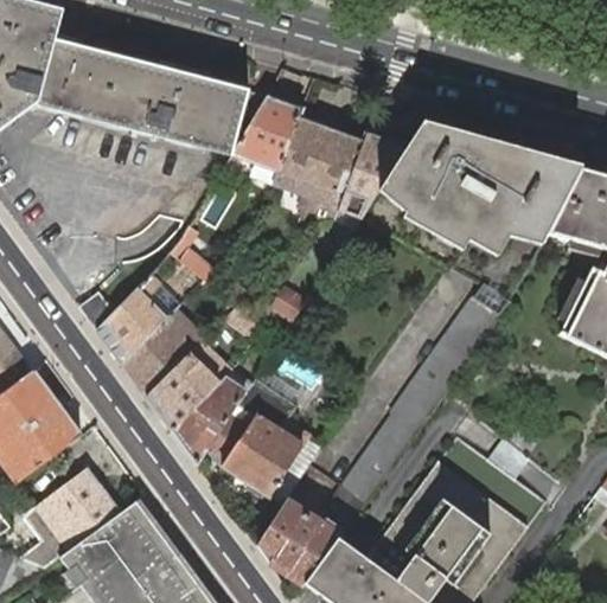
[(0,0),(0,124),(37,98),(58,104),(57,107),(82,114),(83,110),(127,122),(127,126),(197,143),(198,140),(234,149),(268,92),(249,88),(77,44),(53,37),(62,8),(27,0),(0,0)]
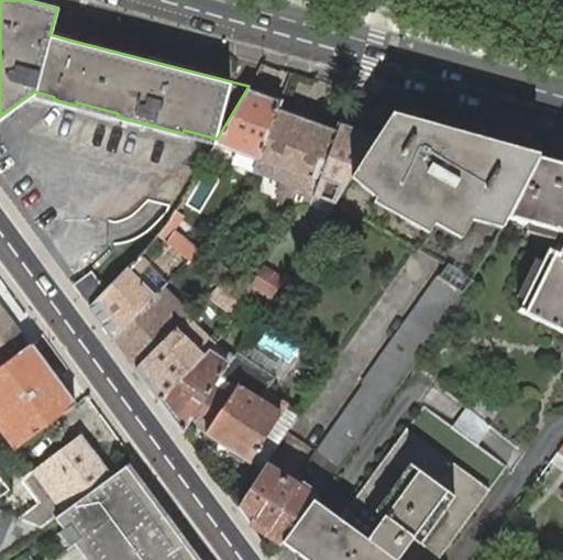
[(78,13),(57,8),(50,34),(72,41),(78,13)]
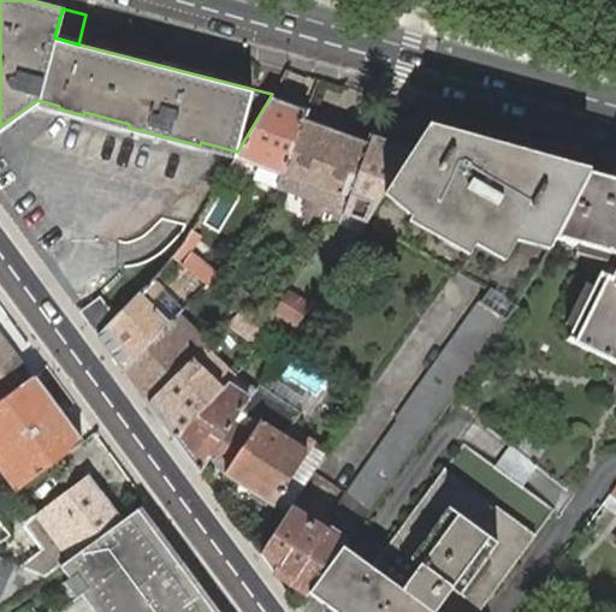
[(272,94),(237,152),(261,161),(258,173),(259,178),(277,186),(283,170),(303,116),(307,108),(272,94)]
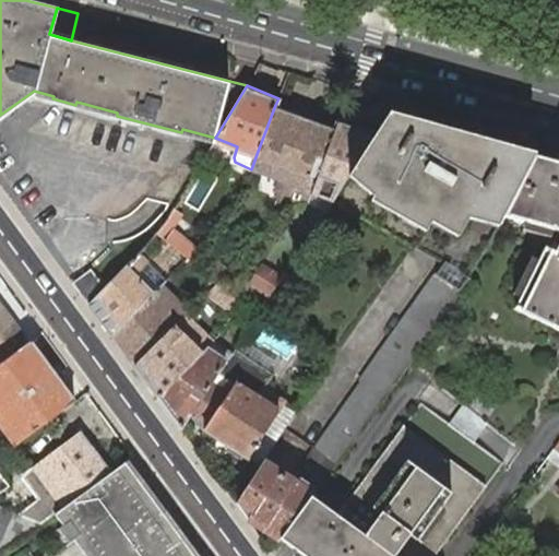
[(335,128),(275,105),(257,154),(251,169),(280,179),(275,190),(281,200),(293,204),(294,203),(294,202),(295,202),(296,201),(297,201),(298,200),(299,200),(300,200),(301,200),(302,200),(308,201),(311,190),(335,128)]
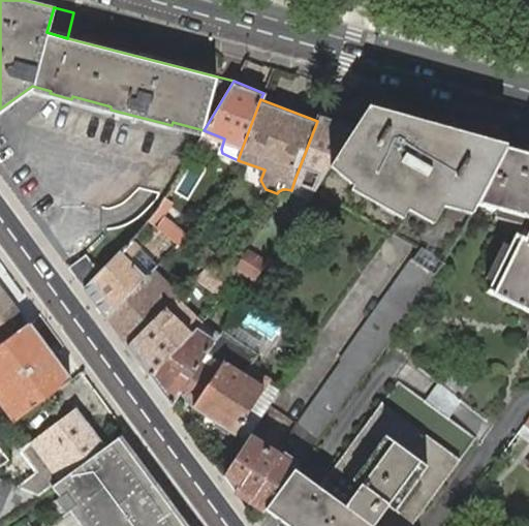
[(298,422),(319,436),(444,260),(442,258),(463,226),(475,202),(505,146),(463,133),(367,106),(354,126),(330,164),(315,187),(399,236),(418,246),(340,358),(342,359),(298,422)]
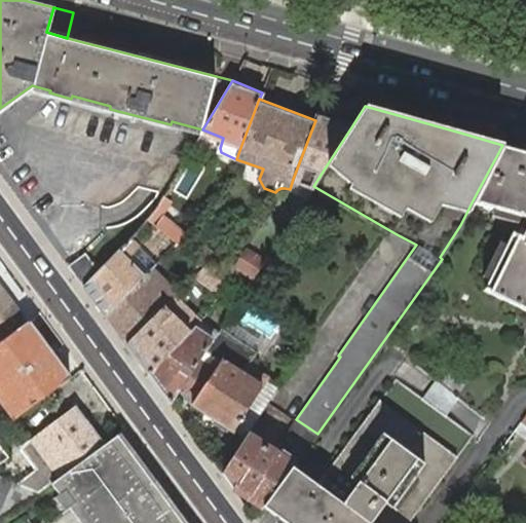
[(328,163),(352,125),(351,124),(317,112),(315,120),(293,179),(290,189),(307,195),(312,187),(313,186),(328,163)]
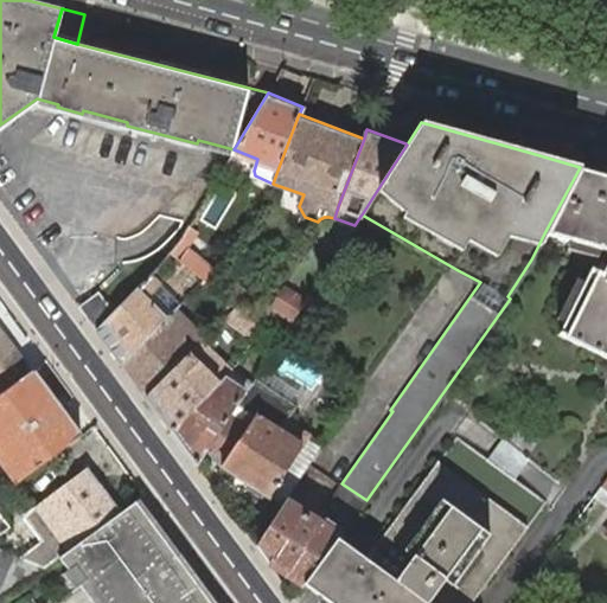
[(257,159),(234,149),(224,165),(255,175),(254,171),(257,159)]
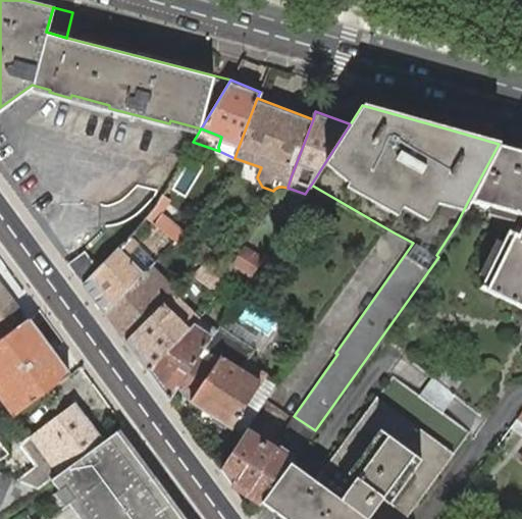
[(521,150),(499,144),(469,199),(521,213),(521,224),(518,234),(509,228),(480,286),(521,304),(521,150)]
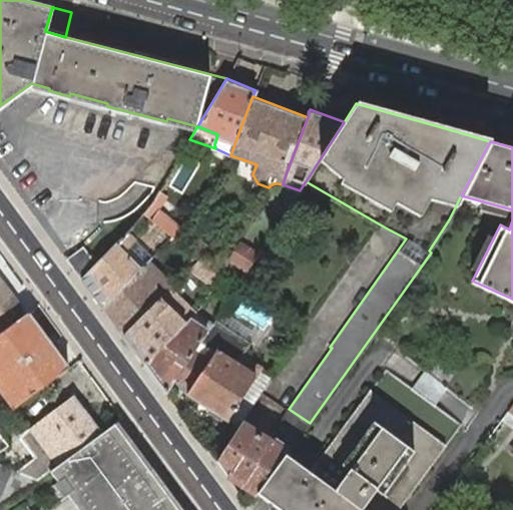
[(169,193),(161,187),(155,197),(152,201),(159,206),(169,193)]
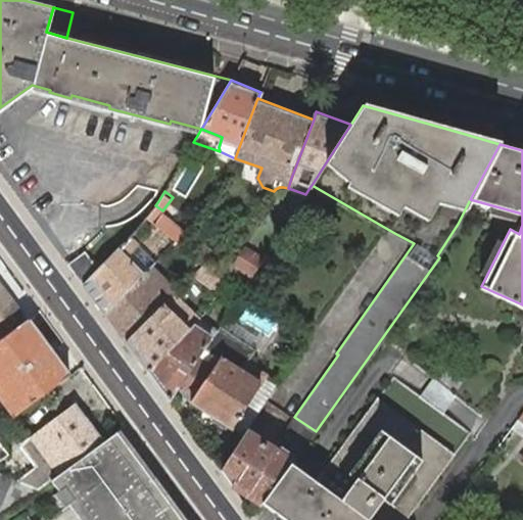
[(162,210),(155,205),(147,216),(176,239),(180,243),(180,241),(188,230),(162,210)]
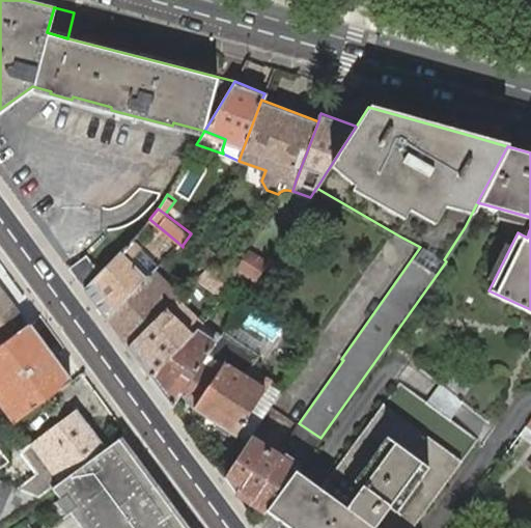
[(100,272),(85,286),(107,316),(155,268),(158,265),(132,239),(100,272)]
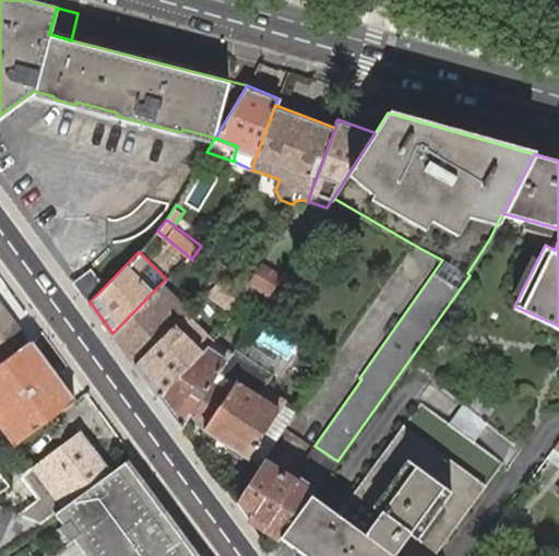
[(217,259),(207,271),(218,280),(228,268),(217,259)]
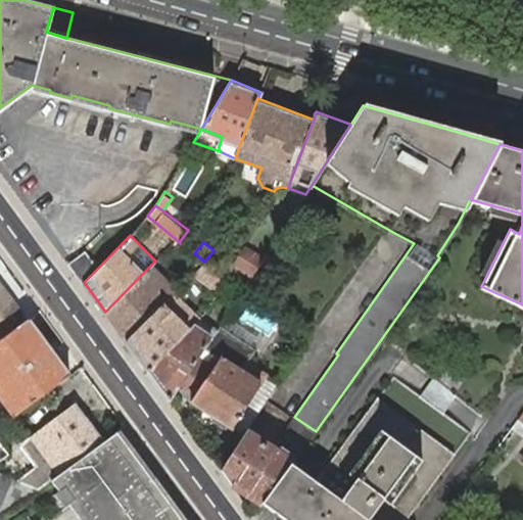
[(235,265),(250,275),(262,256),(246,247),(235,265)]
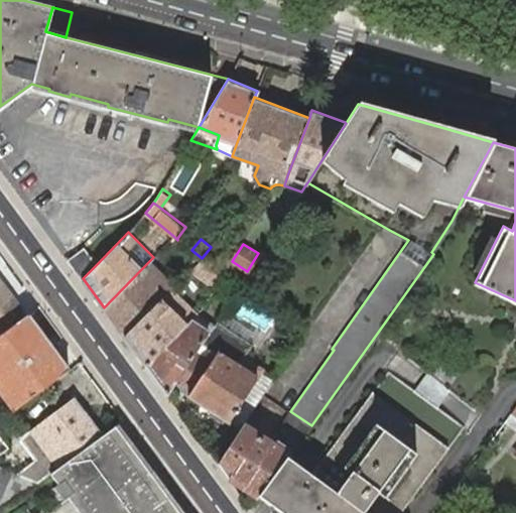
[(69,258),(83,278),(97,264),(84,247),(69,258)]
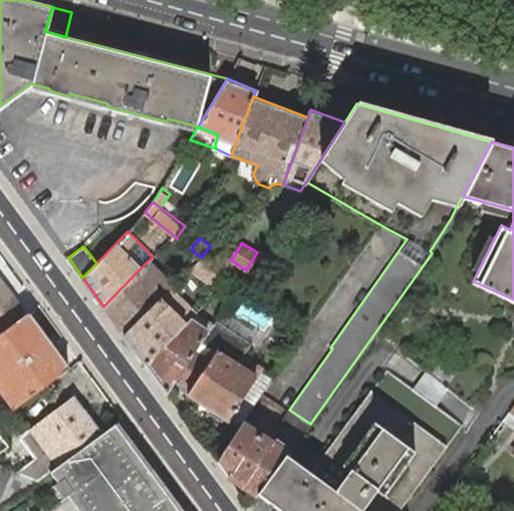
[(221,275),(215,271),(200,258),(192,267),(214,285),(221,275)]
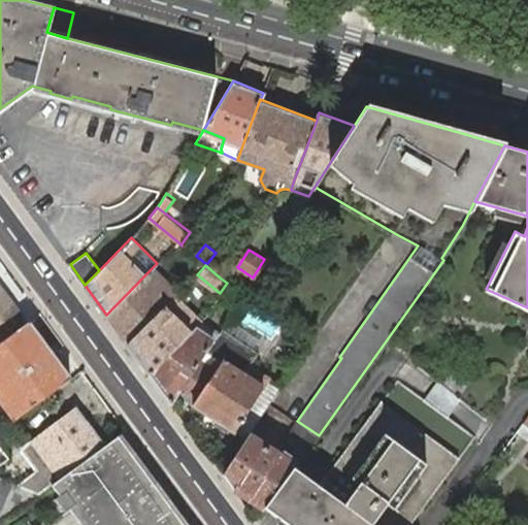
[(154,266),(106,315),(128,343),(164,307),(176,295),(179,292),(154,266)]
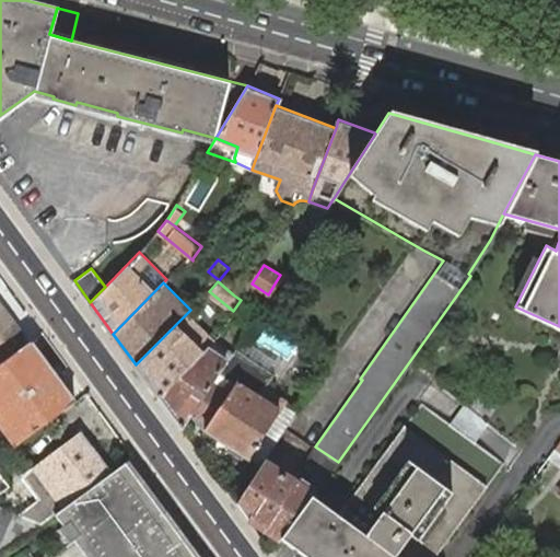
[(264,304),(270,294),(268,294),(252,283),(246,292),(264,304)]
